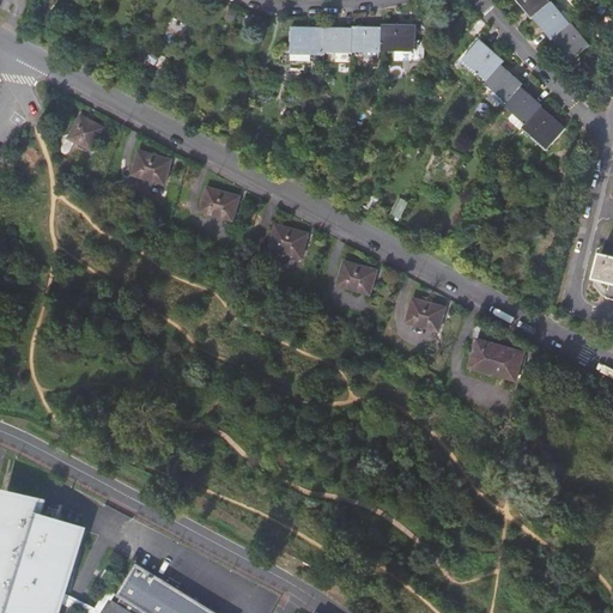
[(553,40),(571,61),(592,44),(572,22),(570,24),(552,2),(551,4),(547,0),(515,0),(532,19),(533,18),(552,41),(553,40)]
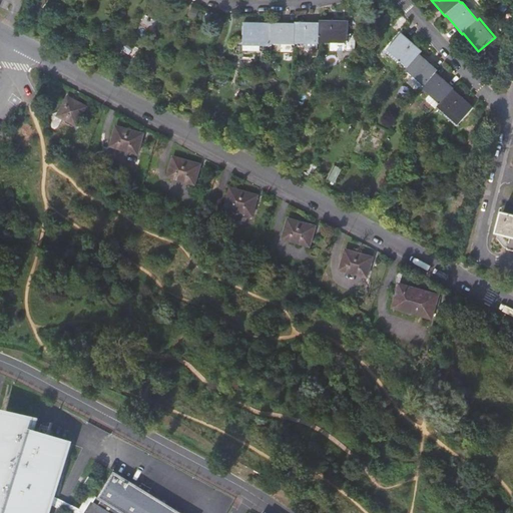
[(296,24),(244,23),(244,45),(272,45),(272,43),(295,44),(295,43),(330,43),(349,43),(348,34),(348,21),(320,21),(320,23),(296,22),(296,24)]
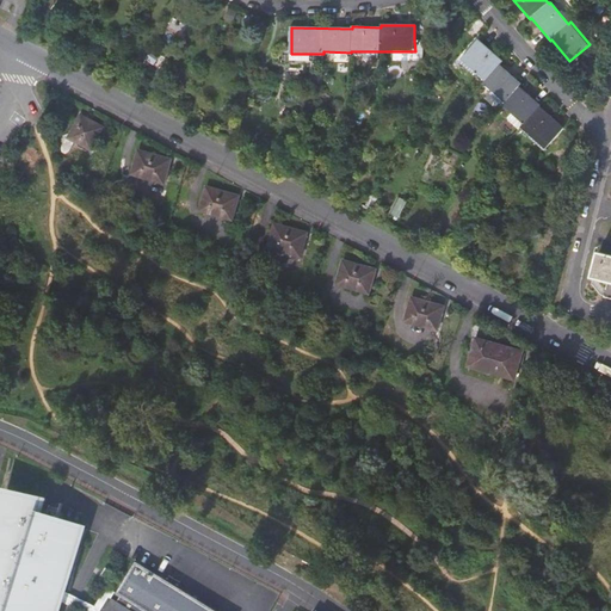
[(522,127),(531,135),(537,128),(551,141),(563,128),(539,106),(539,105),(519,87),(522,85),(500,66),(504,62),(479,39),(461,60),(485,81),(482,84),(505,103),(503,105),(524,124),(522,127)]
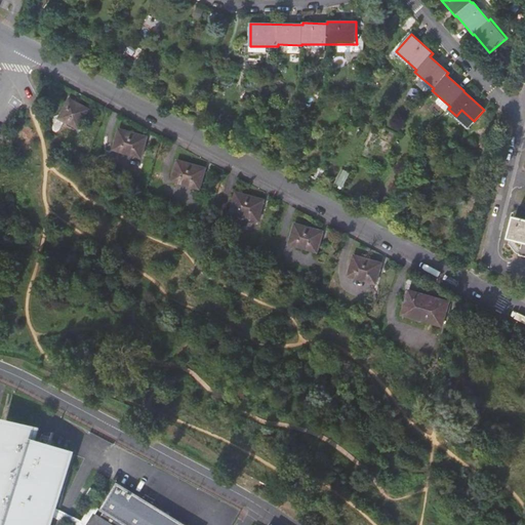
[(362,35),(356,35),(357,44),(337,44),(337,51),(363,52),(362,35)]
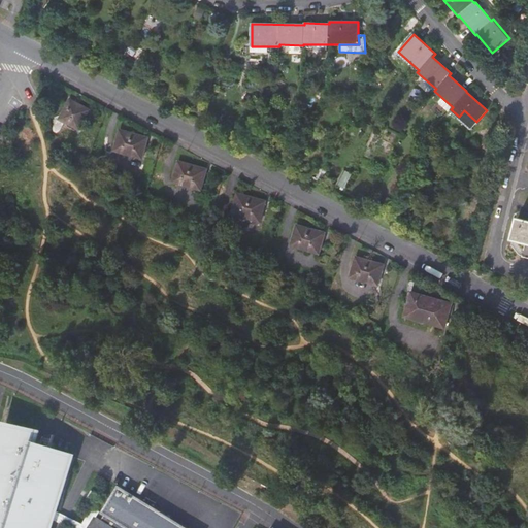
[(60,120),(65,123),(79,130),(90,110),(70,100),(62,116),(60,120)]
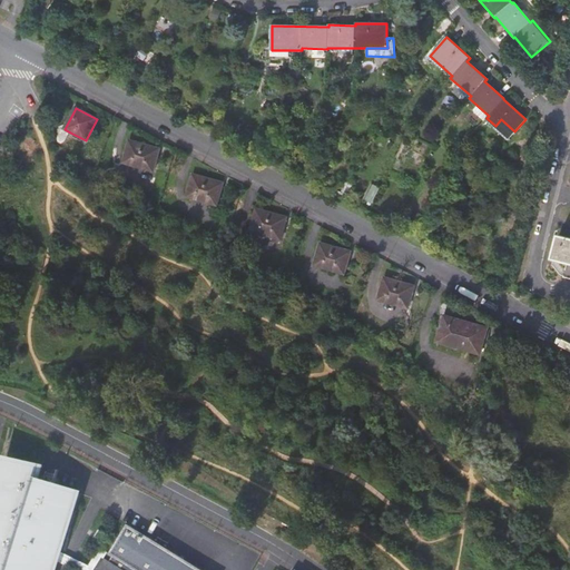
[(501,119),(495,126),(493,128),(508,139),(514,131),(501,119)]
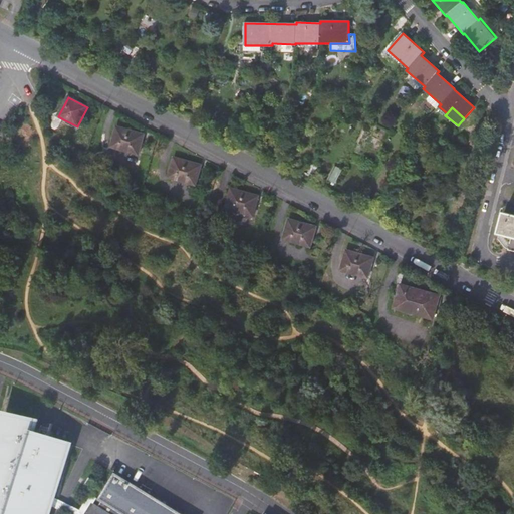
[(63,119),(58,116),(60,112),(57,113),(51,125),(52,130),(55,131),(58,130),(63,119)]
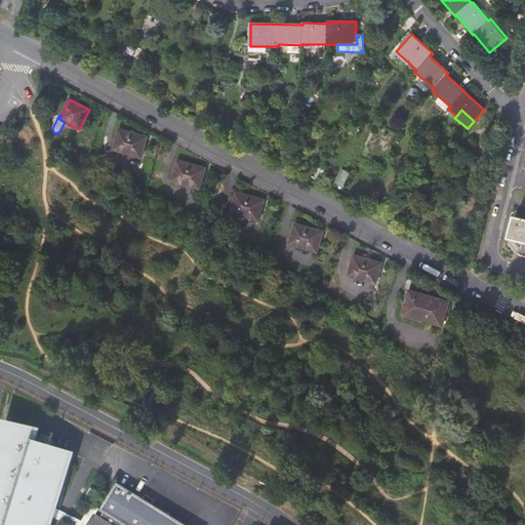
[(119,130),(114,150),(142,158),(147,137),(119,130)]
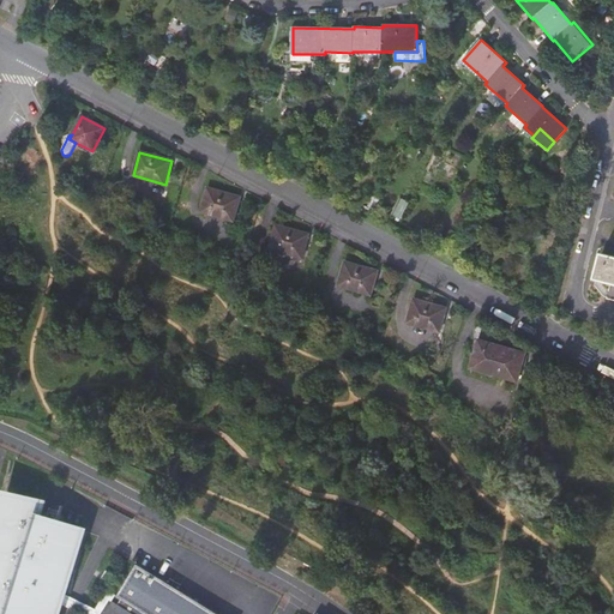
[(208,190),(202,212),(234,221),(240,198),(208,190)]
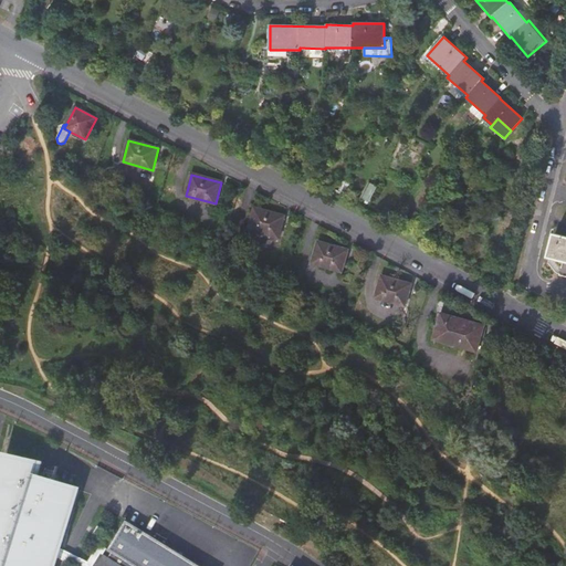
[(255,208),(249,229),(278,238),(284,217),(255,208)]
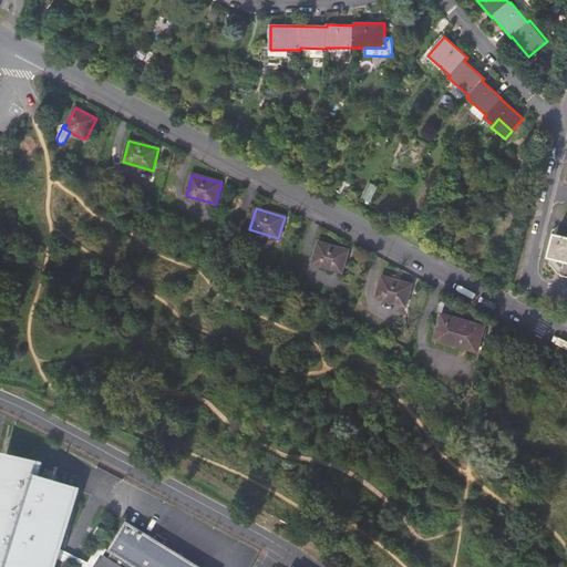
[(565,261),(562,276),(566,277),(566,237),(556,235),(550,257),(565,261)]
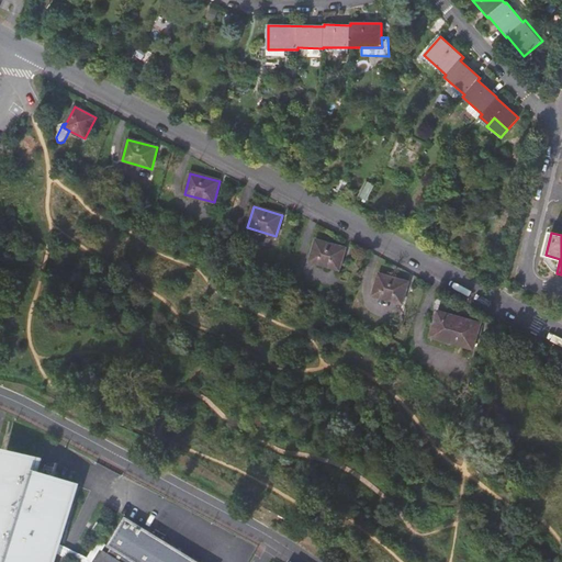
[(317,240),(311,261),(339,269),(346,248),(317,240)]
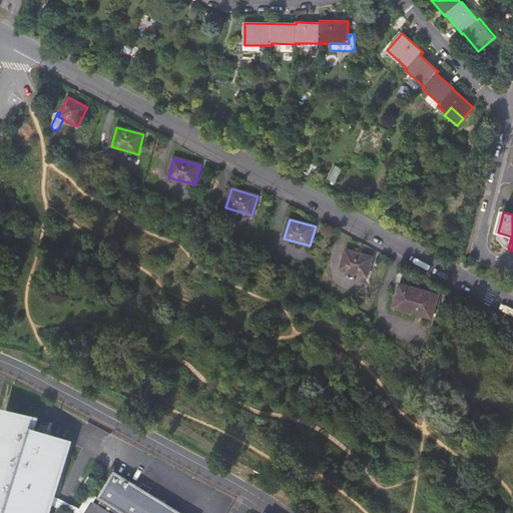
[(347,250),(341,270),(367,277),(373,258),(347,250)]
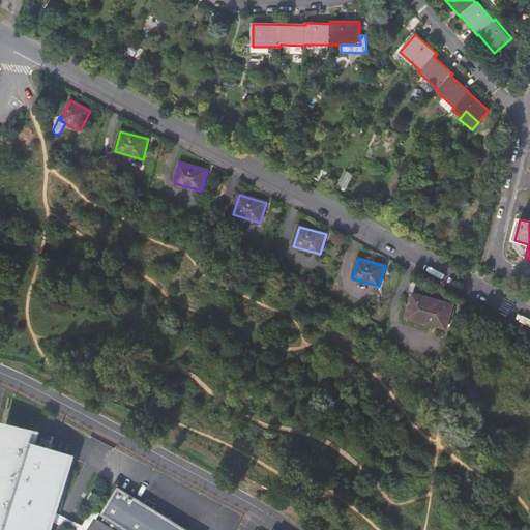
[(412,293),(406,318),(445,329),(451,304),(412,293)]
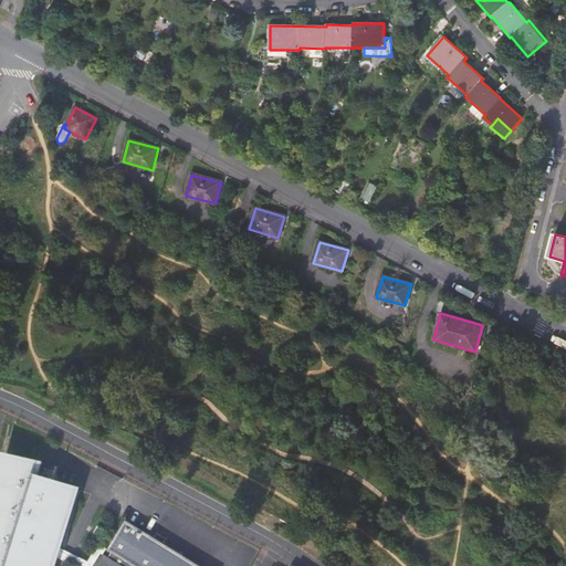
[(52,488),(56,477),(58,472),(49,470),(45,474),(41,483),(37,482),(41,464),(14,458),(0,515),(0,563),(12,565),(16,565),(17,564),(20,565),(19,565),(53,565),(77,490),(58,483),(56,489),(52,488)]
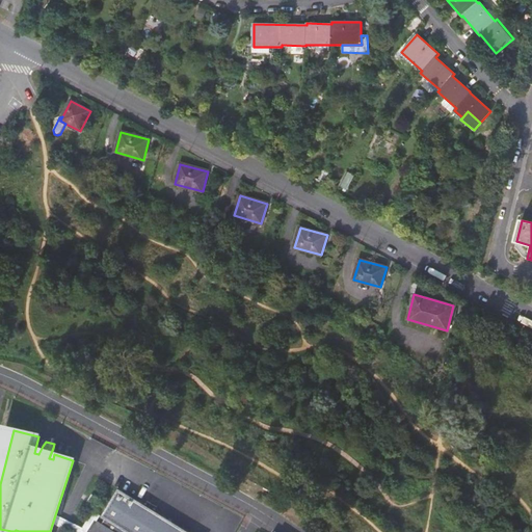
[(191,531),(121,488),(103,515),(107,517),(103,524),(100,522),(92,531),(191,531)]
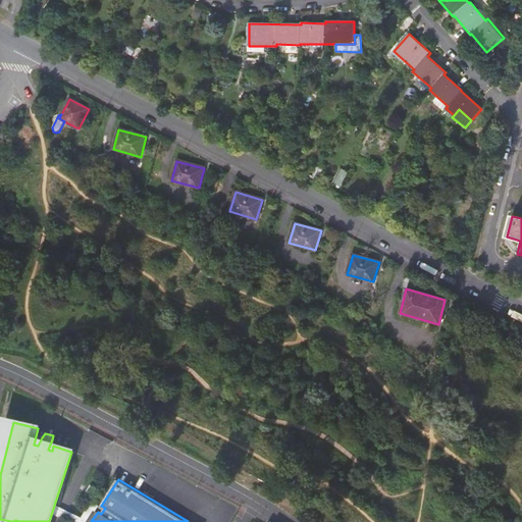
All buildings are outlined.
